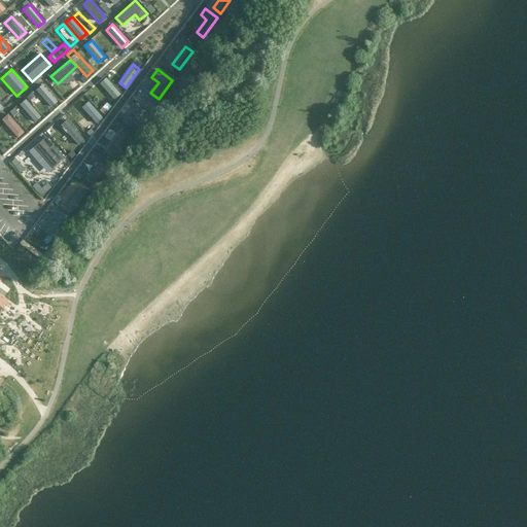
[(121,95),(106,77),(100,83),(114,100),(121,95)]
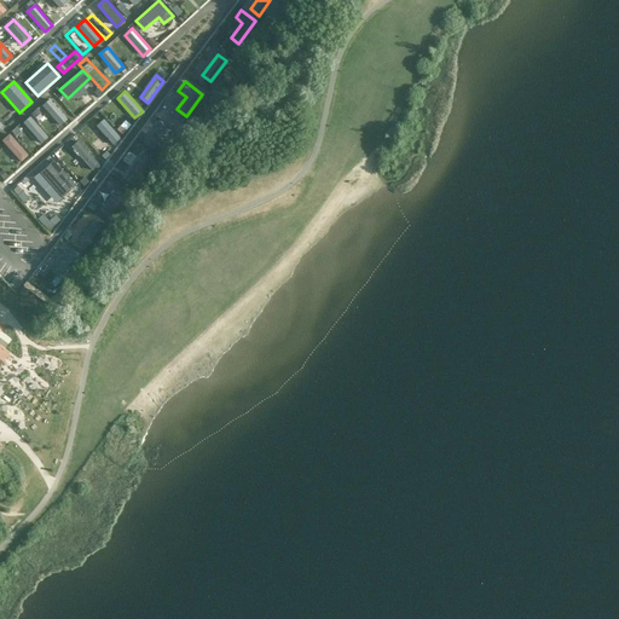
[(68,119),(50,99),(42,105),(61,126),(68,119)]
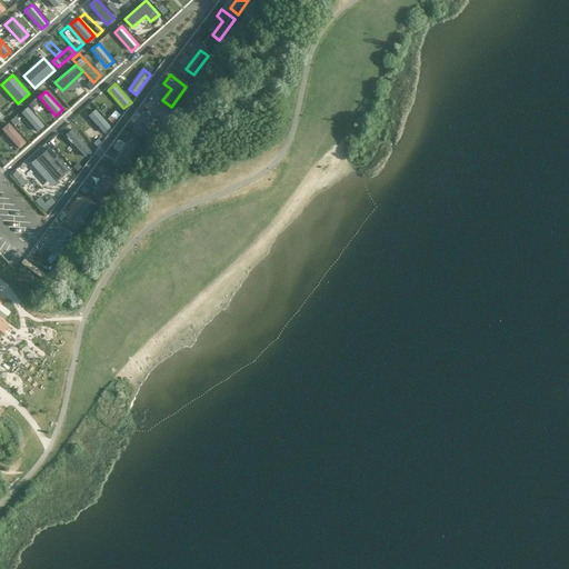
[(97,97),(90,103),(106,119),(112,111),(97,97)]
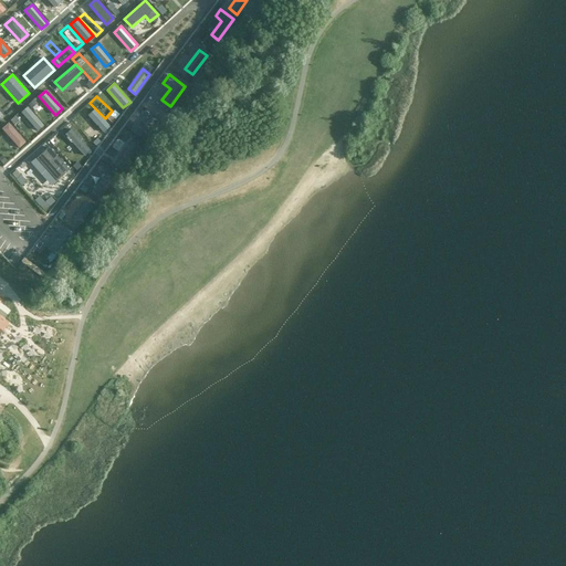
[(34,100),(29,104),(41,119),(46,115),(34,100)]
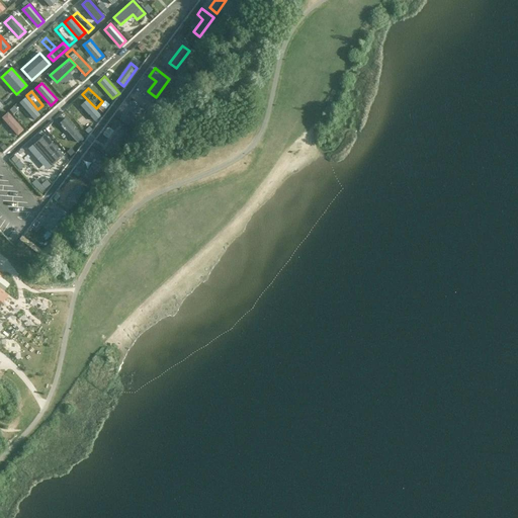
[(7,95),(2,101),(7,106),(12,100),(7,95)]
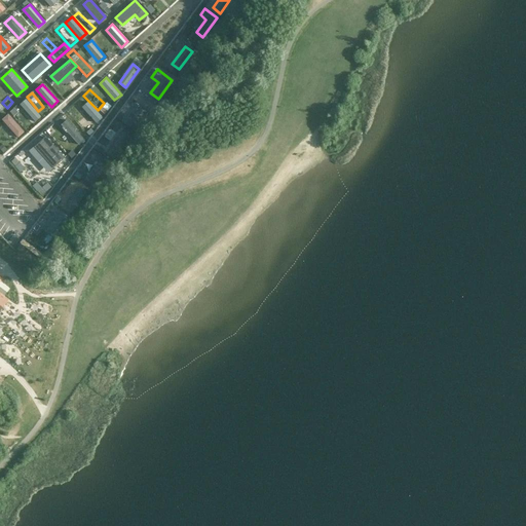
[(41,116),(26,99),(21,104),(35,121),(41,116)]
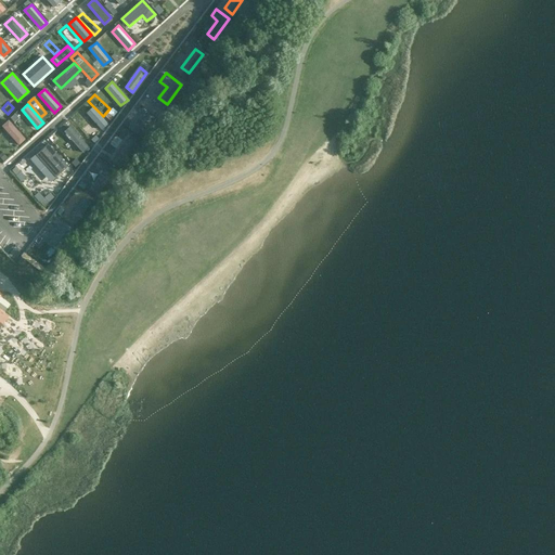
[(108,124),(92,107),(87,113),(102,130),(108,124)]
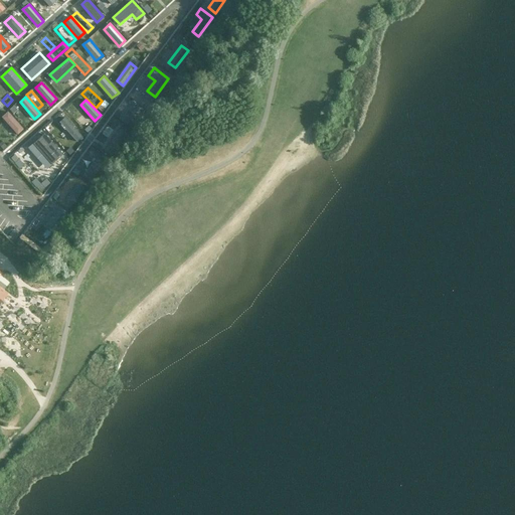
[(138,103),(124,122),(130,128),(145,109),(138,103)]
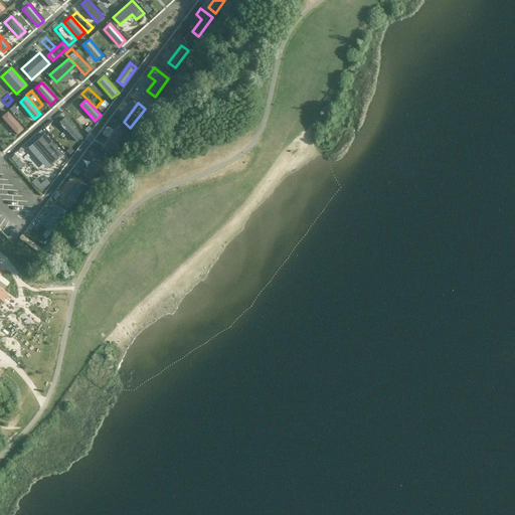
[(83,131),(90,125),(75,109),(69,115),(83,131)]
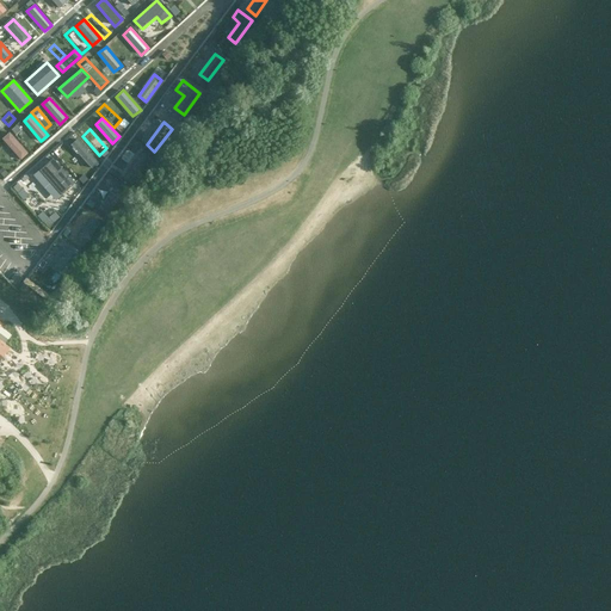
[(29,154),(10,133),(2,139),(20,160),(29,154)]
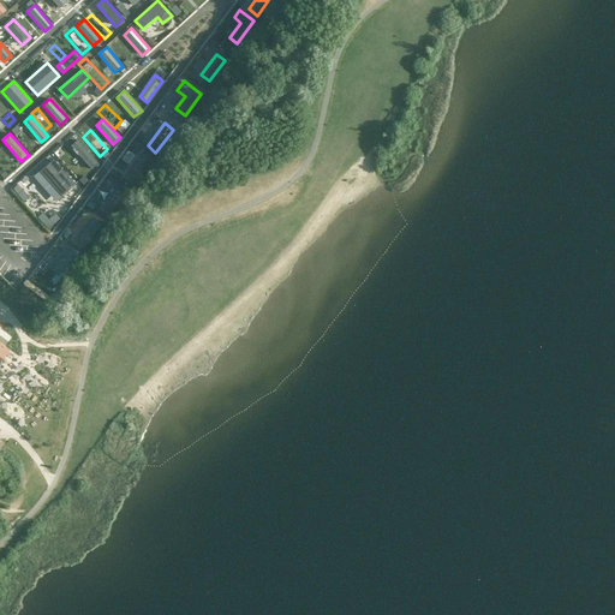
[(99,163),(78,139),(72,145),(91,169),(99,163)]
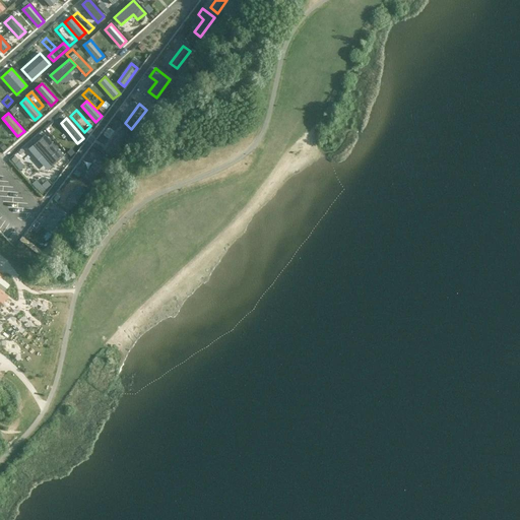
[(54,132),(72,151),(77,146),(59,127),(54,132)]
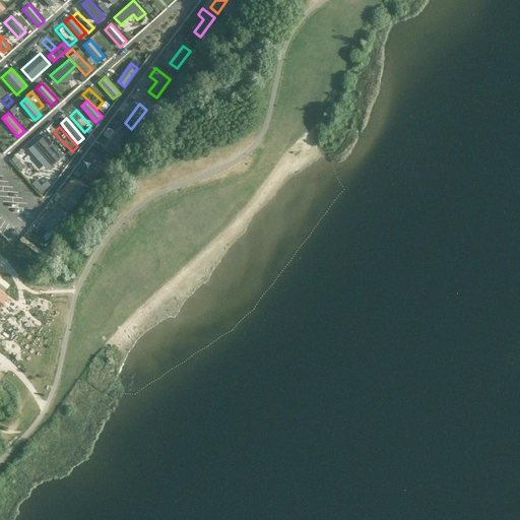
[(112,154),(127,133),(121,129),(106,149),(112,154)]
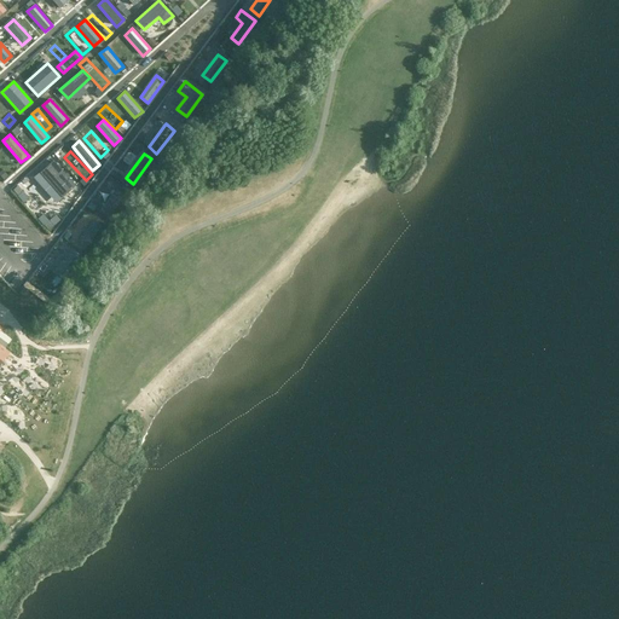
[(63,197),(76,185),(55,161),(41,173),(63,197)]
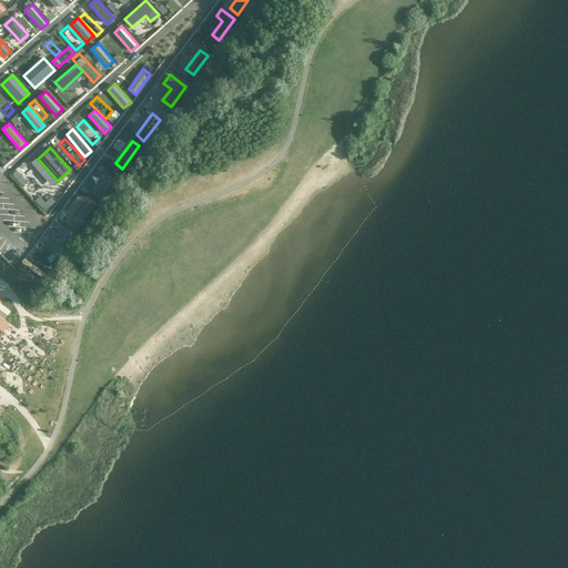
[(114,180),(107,174),(90,195),(99,201),(114,180)]
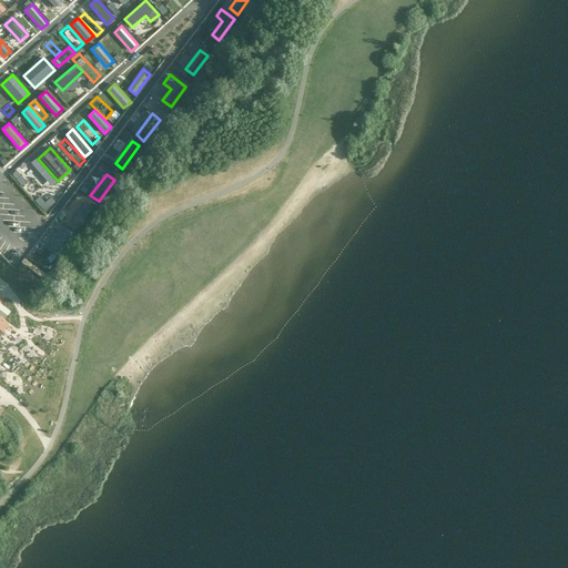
[(44,212),(50,206),(40,199),(36,204),(44,212)]
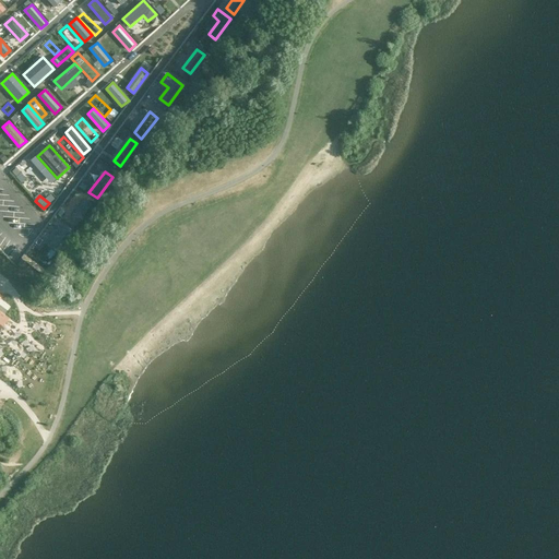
[(93,204),(84,198),(70,217),(79,224),(93,204)]
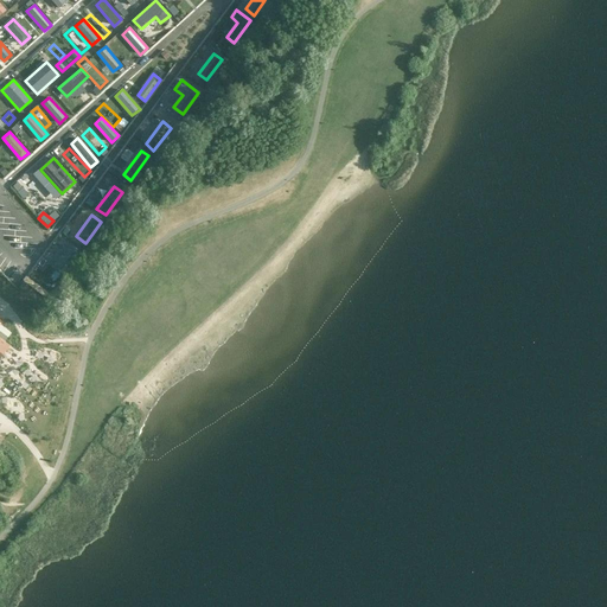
[(49,262),(62,242),(56,238),(43,259),(49,262)]
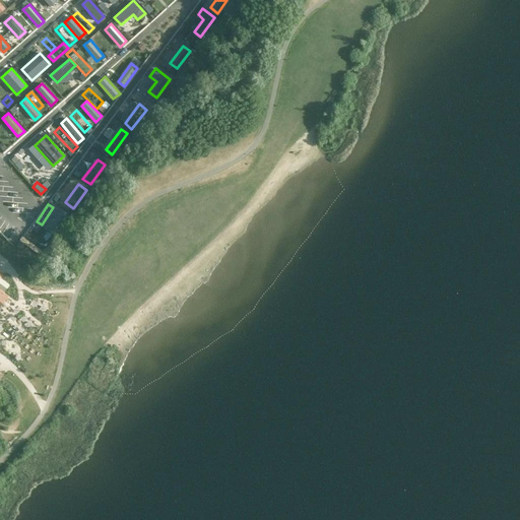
[(55,232),(67,214),(60,208),(47,226),(55,232)]
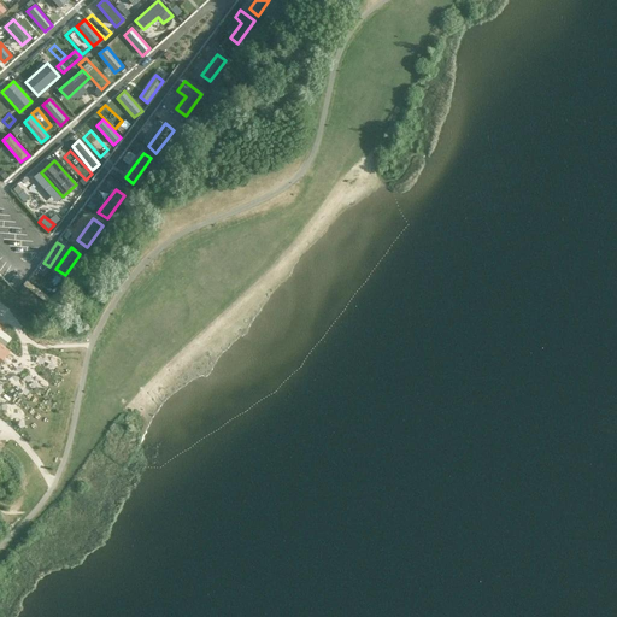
[(34,298),(47,277),(36,269),(22,289),(34,298)]
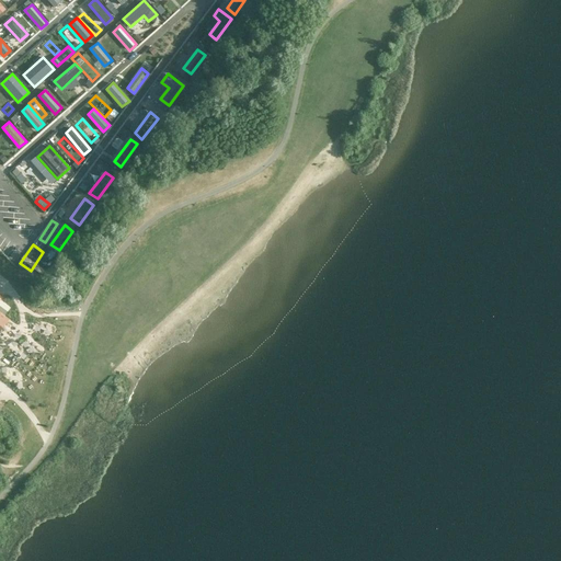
[(0,331),(3,328),(6,324),(8,321),(9,320),(7,318),(4,316),(10,308),(7,306),(7,305),(1,300),(2,298),(2,297),(1,298),(0,296),(0,331)]
